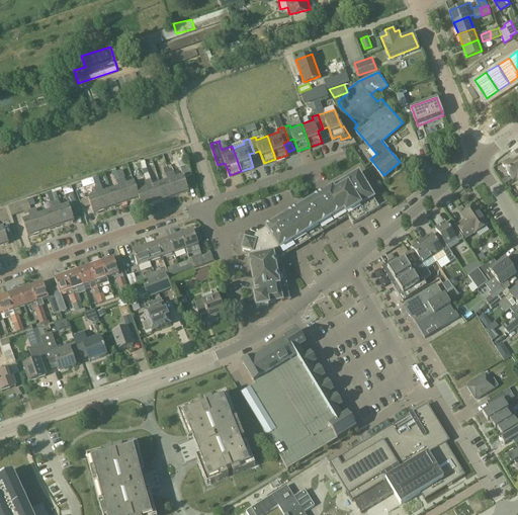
[(428,143),(422,145),(425,152),(430,150),(428,143)]
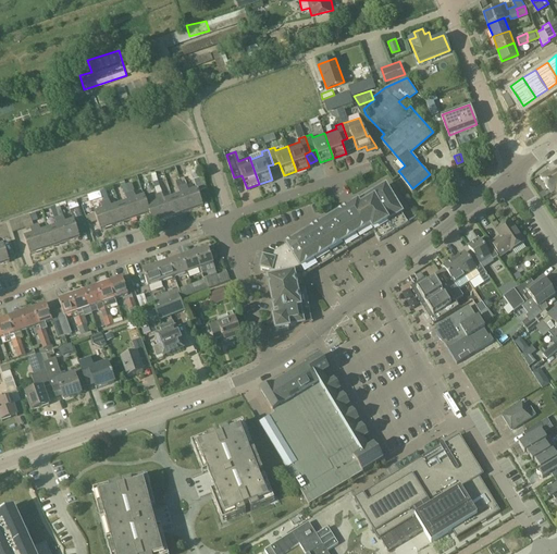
[(556,186),(556,173),(553,168),(552,168),(540,175),(551,192),(555,188),(556,186)]
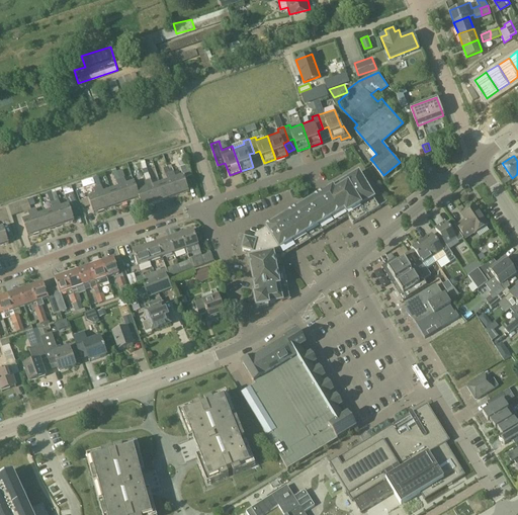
[(185,176),(191,173),(188,162),(179,165),(182,172),(184,172),(185,176)]
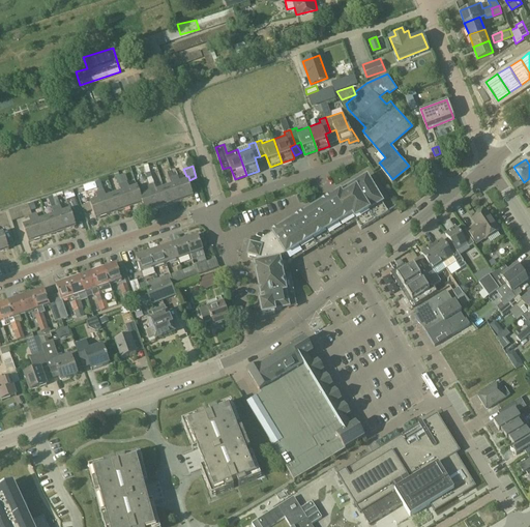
[(176,170),(172,171),(174,177),(181,199),(193,195),(187,179),(180,182),(176,170)]
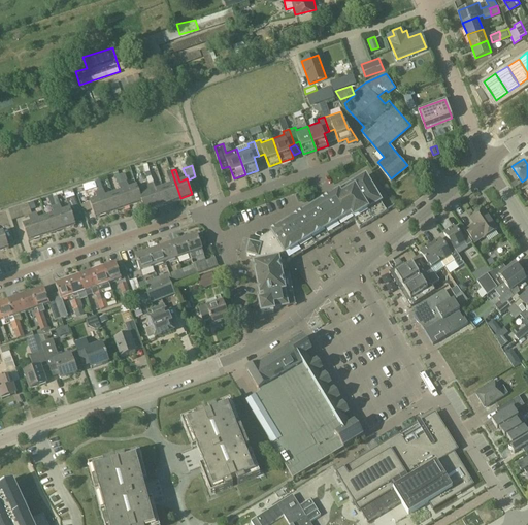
[(150,171),(145,172),(145,173),(147,179),(149,182),(150,185),(155,183),(150,171)]
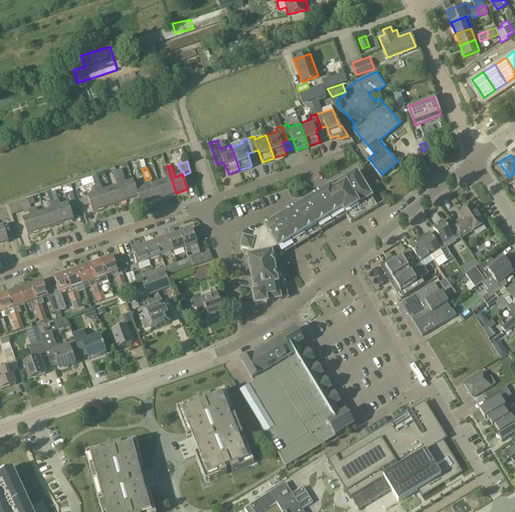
[(267,299),(270,298),(289,295),(281,253),(346,213),(350,220),(377,204),(356,170),(330,186),(254,232),(252,239),(243,237),(241,246),(249,249),(247,256),(254,291),(252,291),(255,303),(267,301),(267,299)]
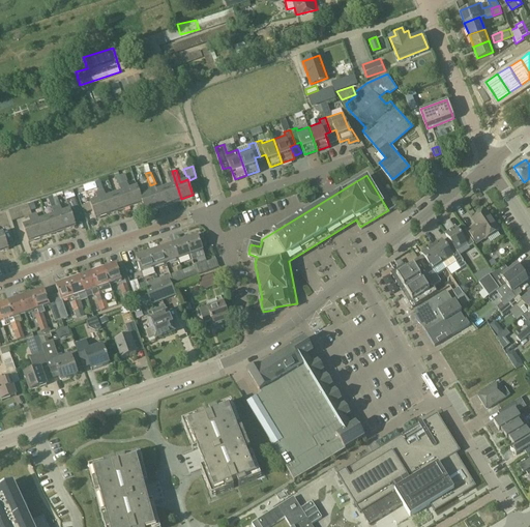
[(172,184),(164,186),(170,203),(181,199),(174,177),(170,178),(170,179),(172,184)]
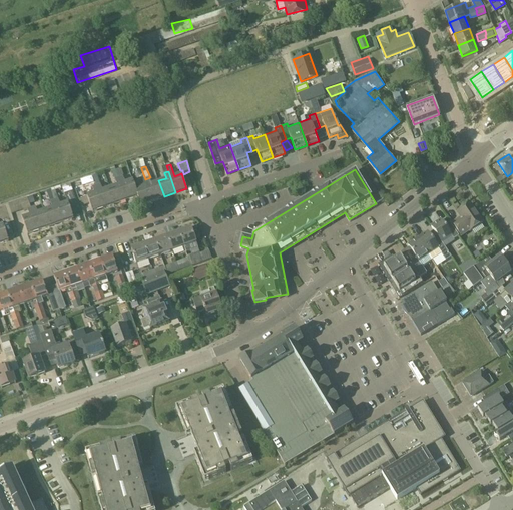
[(85,183),(92,181),(90,174),(73,179),(76,190),(86,187),(85,183)]
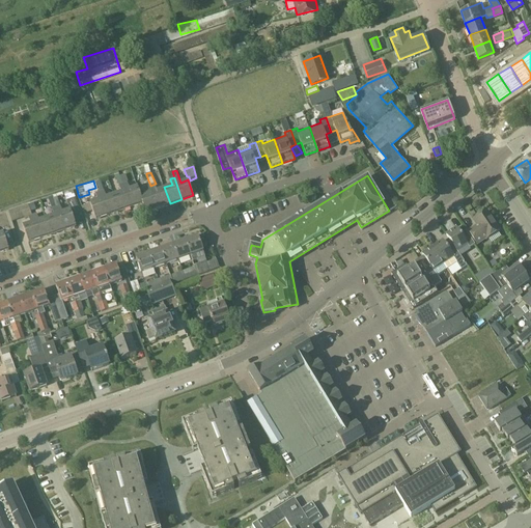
[(128,182),(123,183),(132,205),(143,202),(141,199),(143,198),(142,195),(138,186),(130,188),(128,182)]
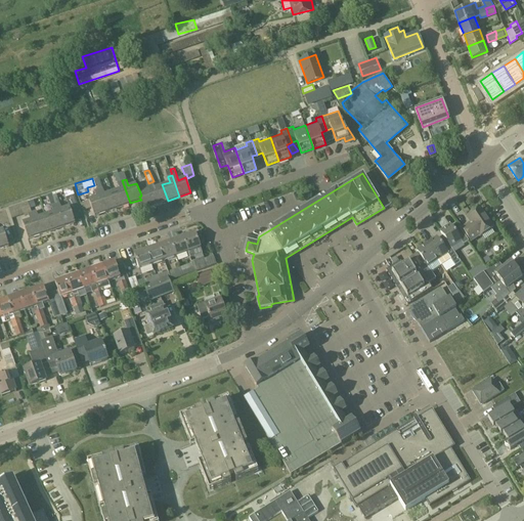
[(120,188),(113,190),(118,207),(130,203),(122,180),(118,181),(120,188)]
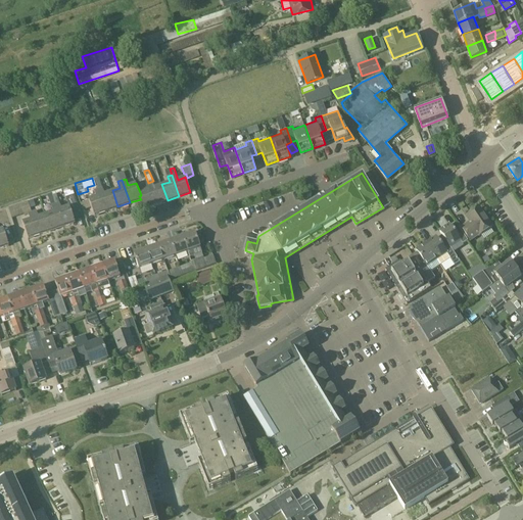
[(153,181),(148,183),(155,204),(168,200),(161,184),(154,187),(153,181)]
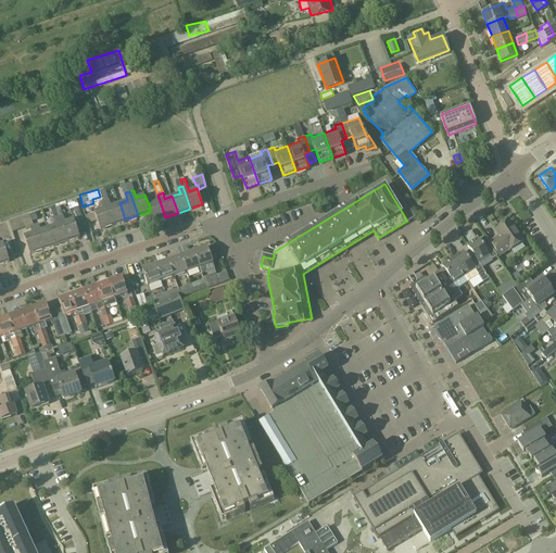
[(150,208),(148,209),(150,212),(153,222),(165,217),(158,195),(153,197),(155,202),(149,204),(150,208)]
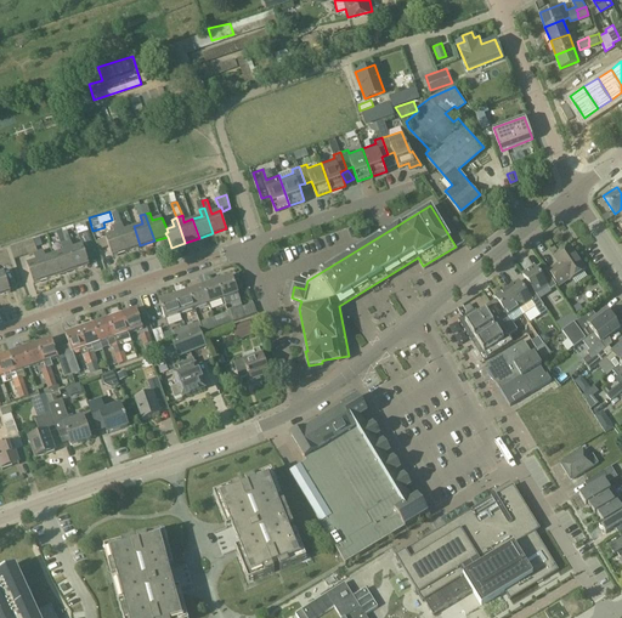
[(122,221),(117,224),(126,250),(140,245),(134,226),(124,230),(122,221)]
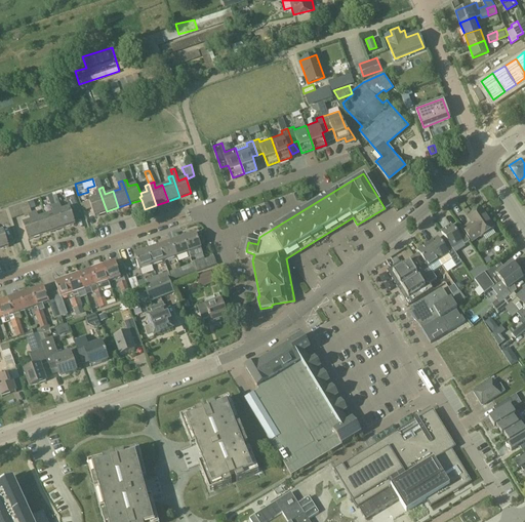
[(96,197),(81,202),(83,210),(92,207),(94,215),(107,211),(98,189),(94,190),(96,197)]
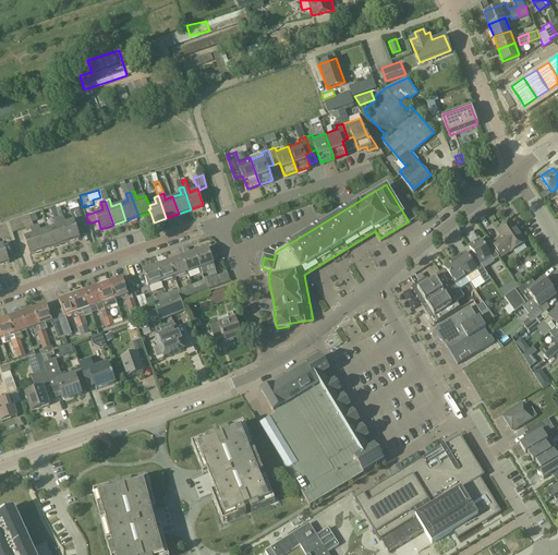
[(79,206),(70,209),(73,220),(74,219),(79,230),(86,227),(79,206)]
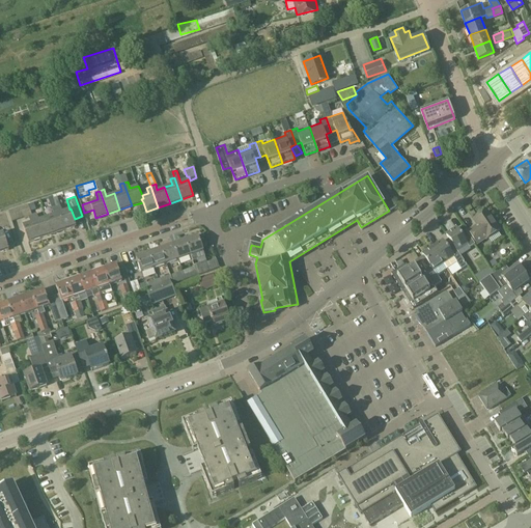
[(22,205),(21,205),(25,219),(26,218),(29,217),(33,216),(28,203),(22,205)]
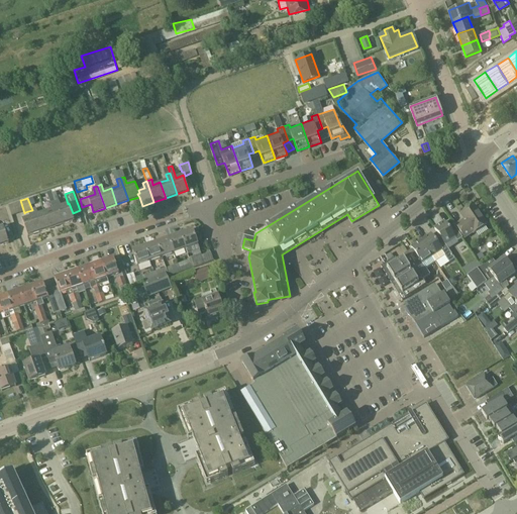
[(60,201),(56,202),(63,222),(75,218),(73,213),(69,203),(68,204),(62,206),(60,201)]
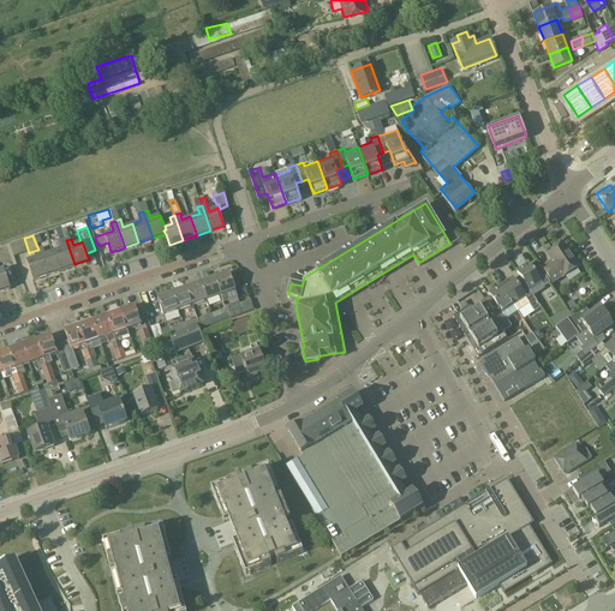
[(63,249),(54,251),(61,269),(75,264),(66,240),(61,243),(63,249)]
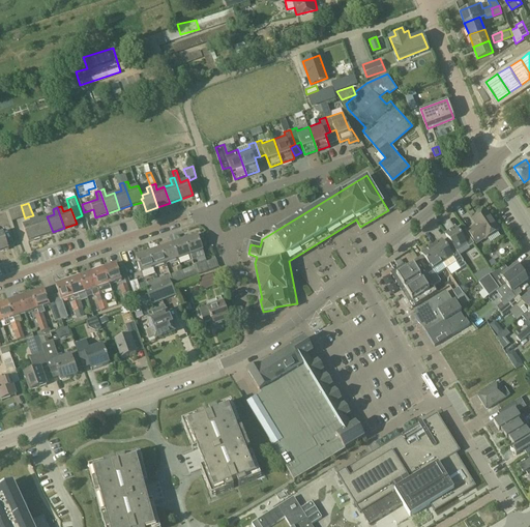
[(483,236),(484,236),(498,228),(484,208),(472,216),(475,223),(467,229),(475,241),(483,236)]
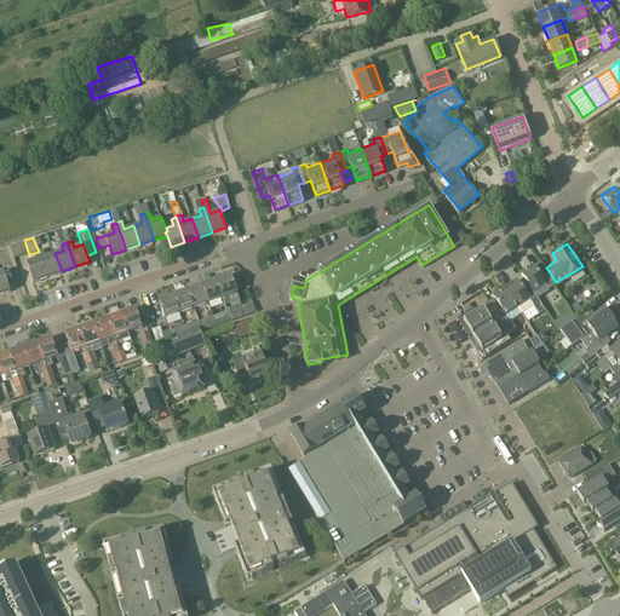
[(45,249),(39,252),(41,258),(47,276),(62,271),(55,253),(47,257),(45,249)]
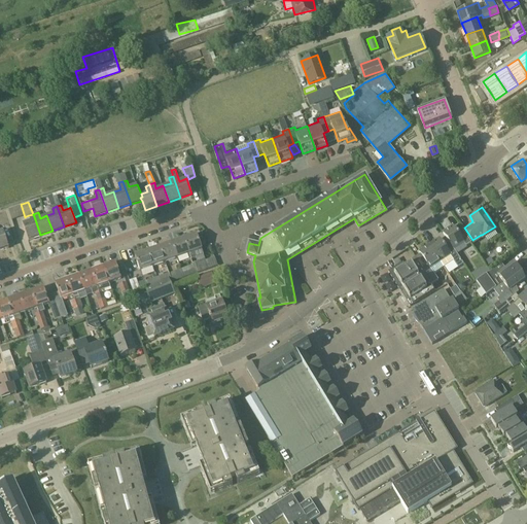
[(31,221),(23,223),(29,239),(40,235),(35,219),(33,214),(29,215),(31,221)]
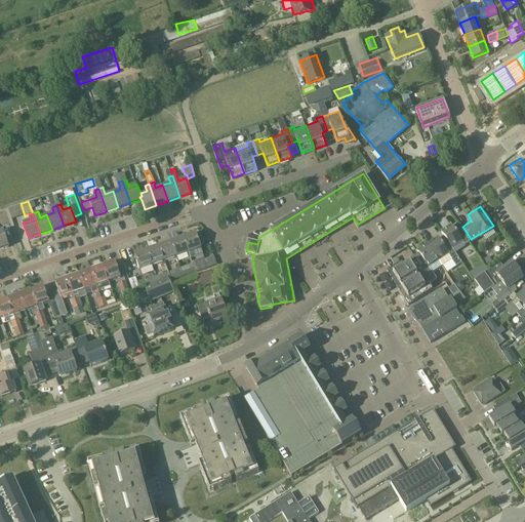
[(446,237),(452,247),(462,240),(463,243),(470,239),(459,225),(454,228),(451,223),(441,229),(446,237)]
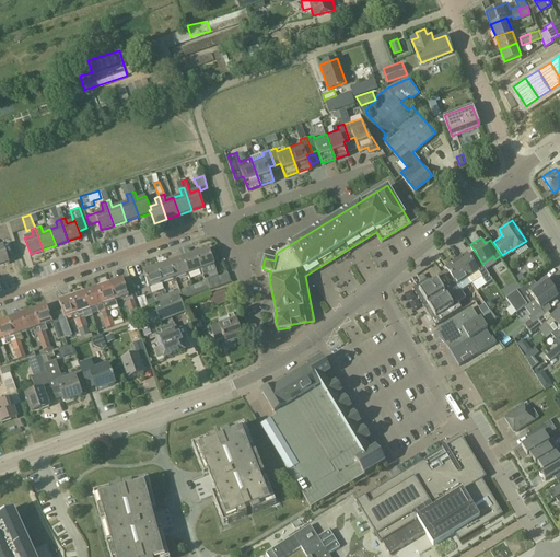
[(0,264),(10,262),(3,245),(0,246),(0,264)]
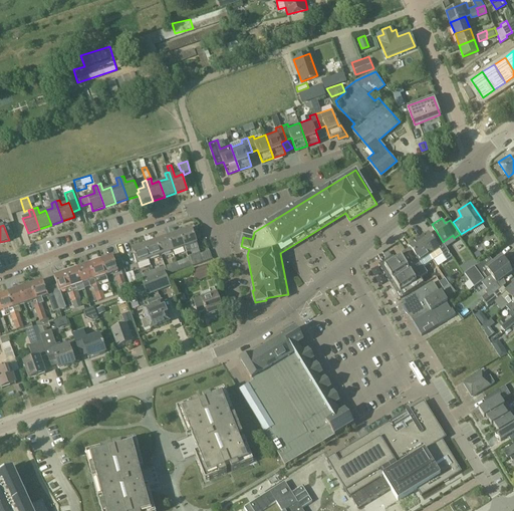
[(180,231),(185,245),(187,251),(199,247),(197,241),(202,240),(199,229),(193,231),(192,227),(180,231)]
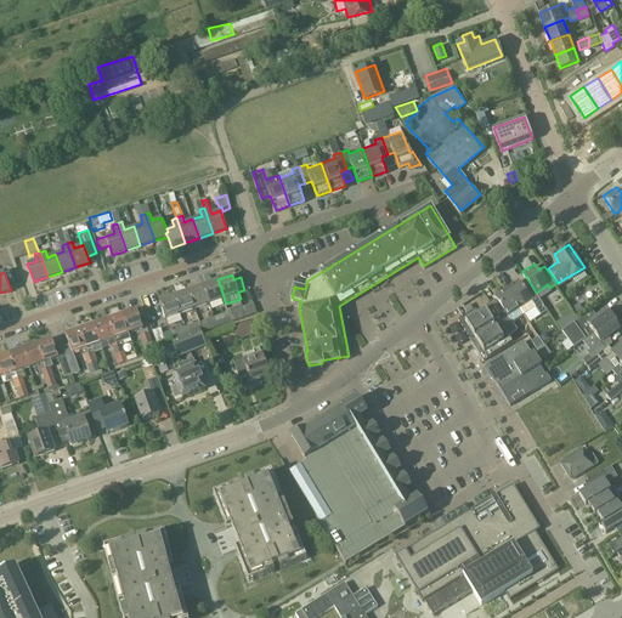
[(518,278),(507,285),(524,312),(535,305),(539,312),(546,309),(536,293),(529,281),(522,284),(518,278)]
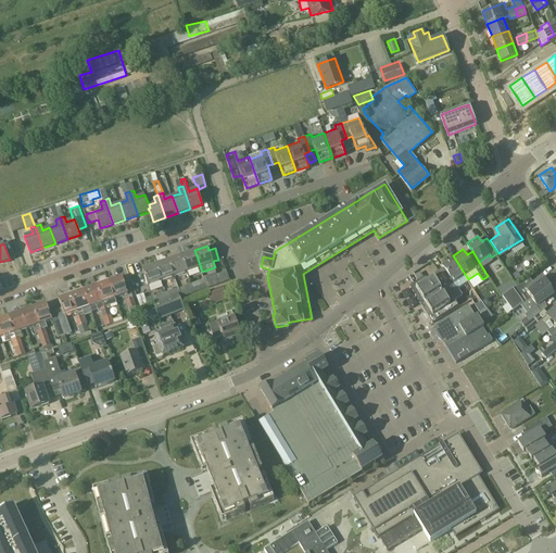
[(194,250),(181,254),(188,271),(200,265),(194,250)]
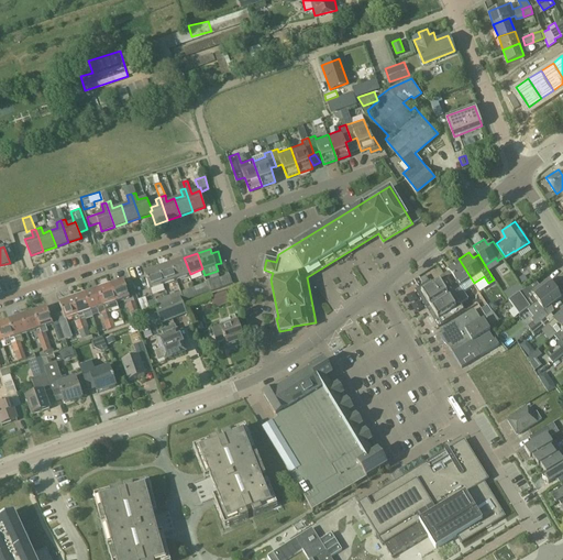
[(184,257),(172,262),(177,278),(190,274),(184,257)]
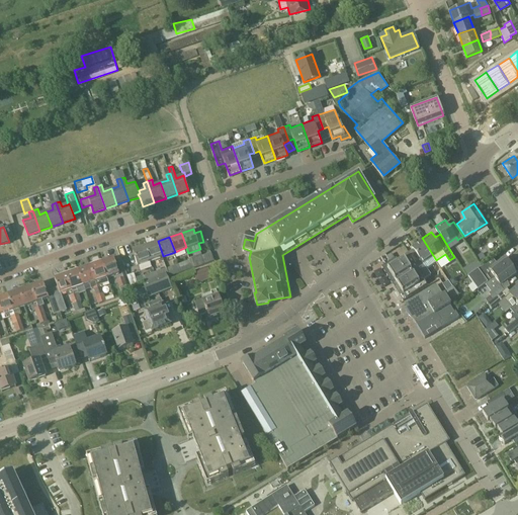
[(410,254),(418,265),(420,268),(421,271),(422,272),(427,268),(426,266),(436,260),(422,238),(411,245),(415,251),(410,254)]
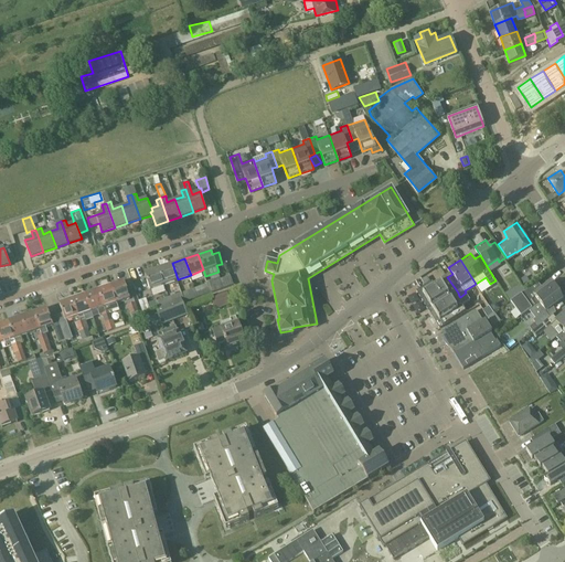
[(172,263),(159,267),(164,284),(178,279),(172,263)]
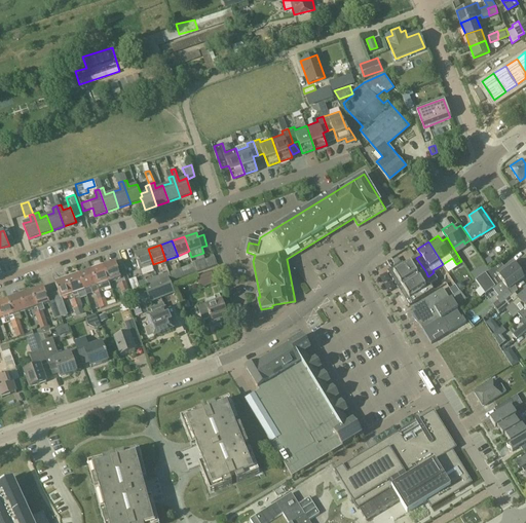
[(141,268),(153,264),(148,249),(135,254),(141,268)]
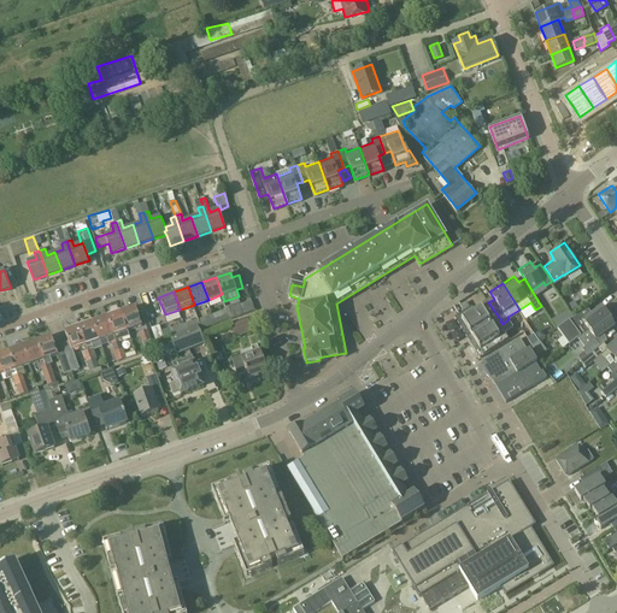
[(240,300),(225,305),(230,317),(244,312),(240,300)]
